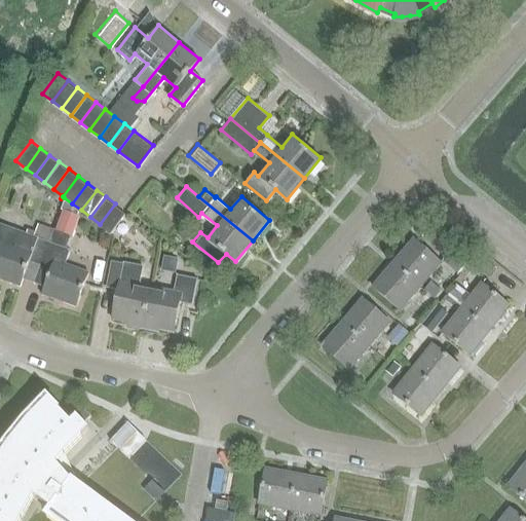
[(100,224),(109,231),(124,211),(115,203),(100,224)]
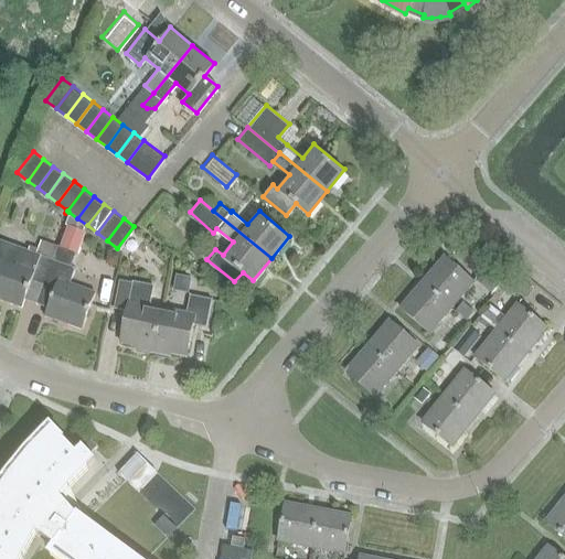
[(85,228),(66,223),(59,243),(78,250),(85,228)]
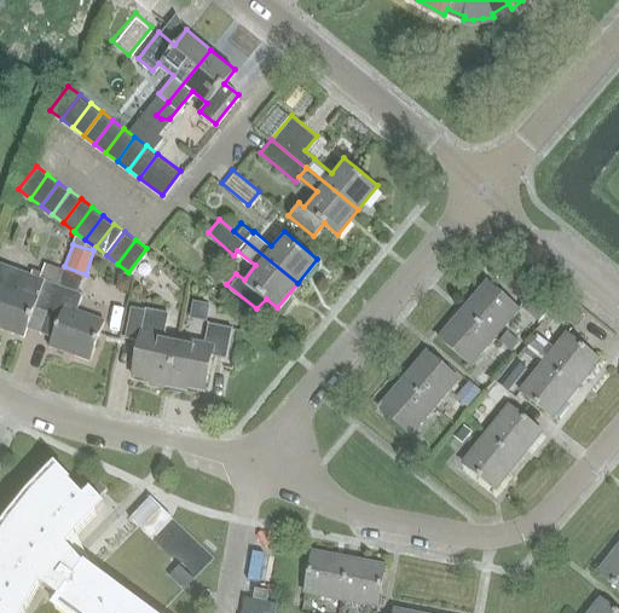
[(63,266),(45,259),(39,275),(0,260),(0,324),(23,334),(35,302),(47,307),(57,281),(63,266)]
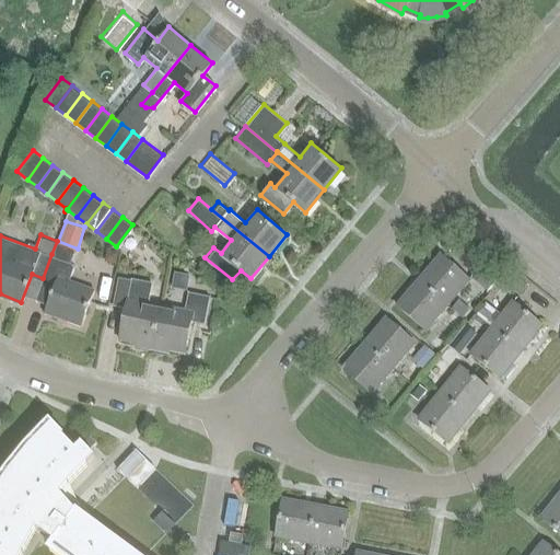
[(446,302),(468,277),(440,253),(419,278),(446,302)]
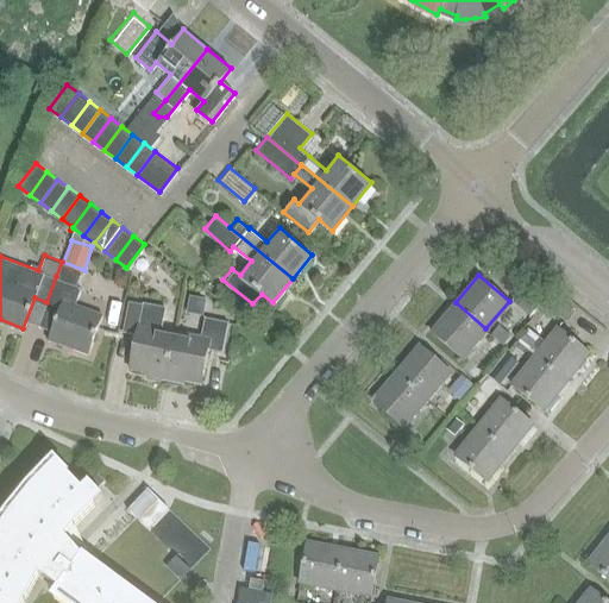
[(56,276),(46,302),(60,307),(48,337),(88,351),(102,313),(75,302),(81,286),(77,284),(56,276)]
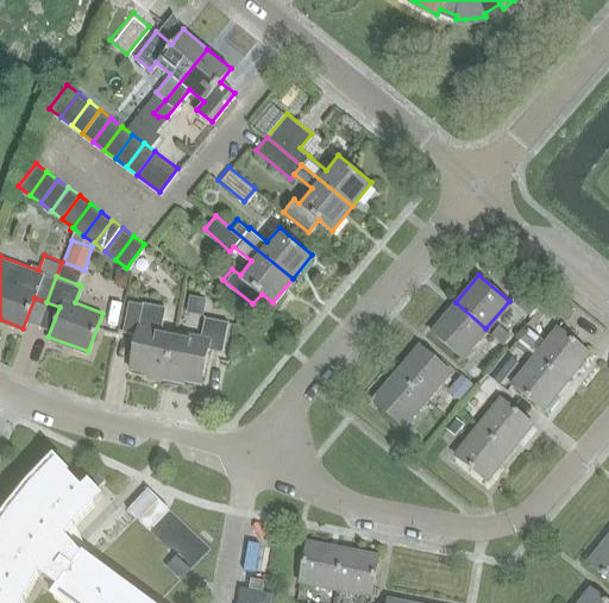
[(539,301),(520,284),(509,297),(528,313),(539,301)]
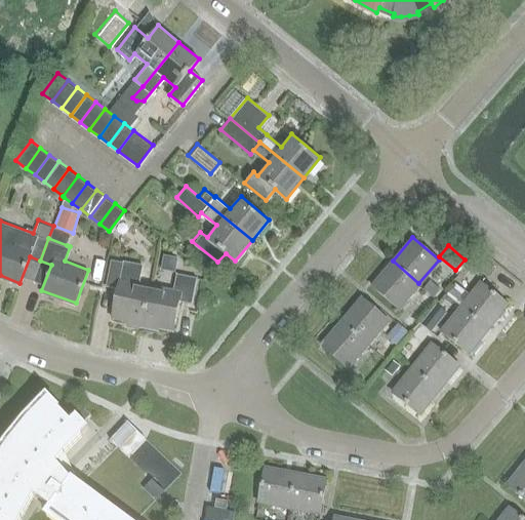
[(494,266),(483,256),(475,266),(487,275),(494,266)]
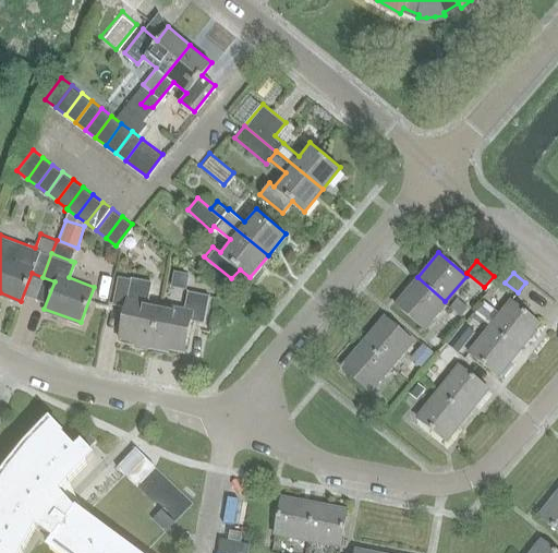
[(129,275),(129,276),(118,274),(112,301),(125,303),(119,335),(135,338),(134,341),(150,345),(160,302),(146,299),(150,279),(129,275)]
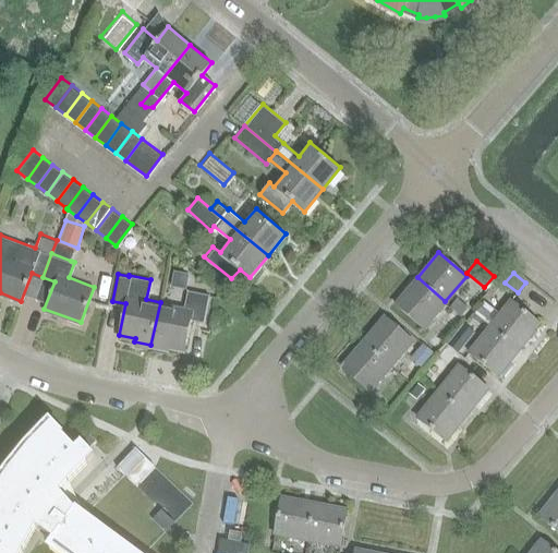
[(424,326),(445,301),(417,277),(396,301),(424,326)]
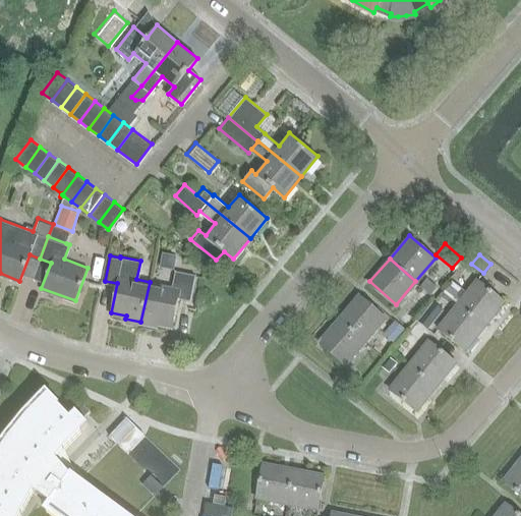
[(190,298),(195,274),(175,269),(172,286),(150,282),(140,322),(157,325),(157,323),(172,326),(178,296),(190,298)]
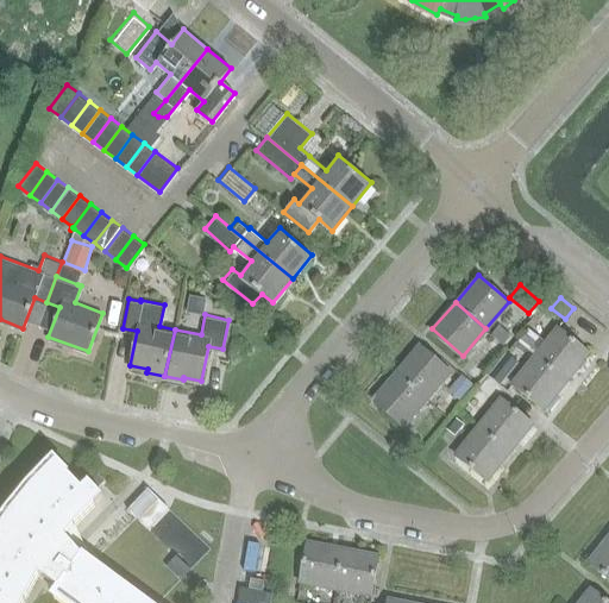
[(500,321),(491,331),(504,341),(512,332),(500,321)]
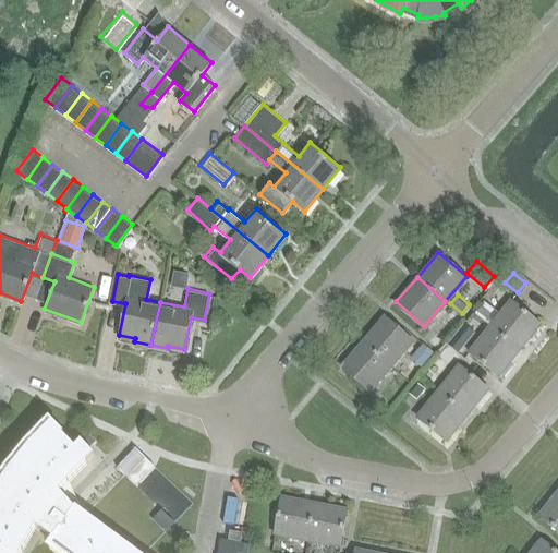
[(519,348),(540,322),(510,299),(489,324),(519,348)]
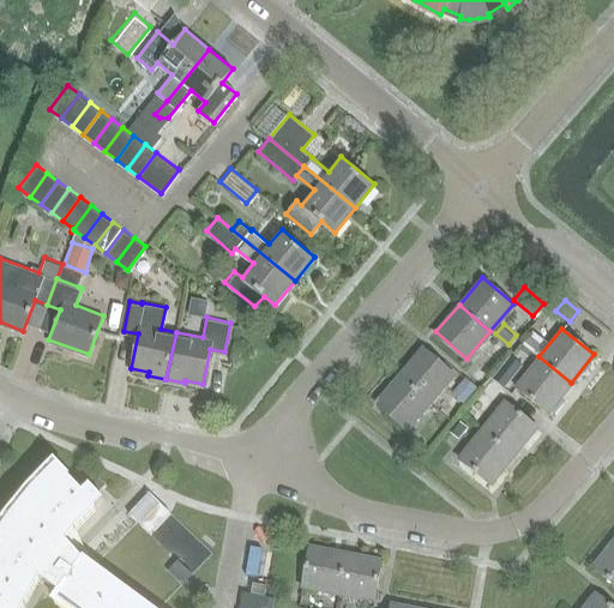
[(431,401),(453,373),(423,347),(399,373),(431,401)]
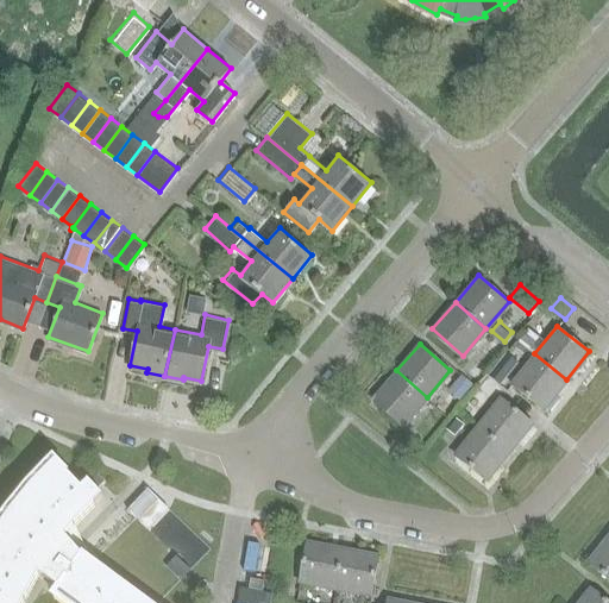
[(507,350),(489,372),(501,382),(513,366),(519,358),(507,350)]
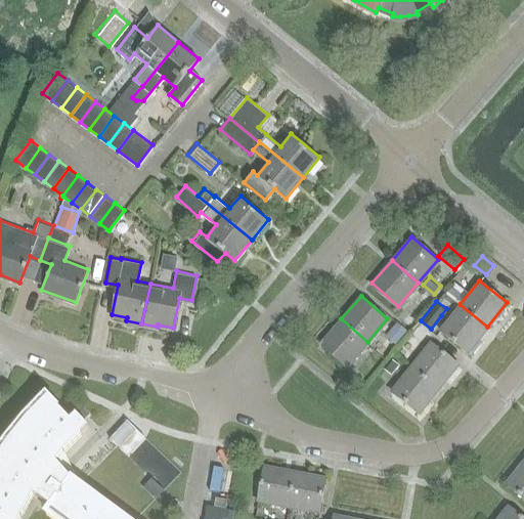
[(468,350),(487,327),(460,304),(440,329),(468,350)]
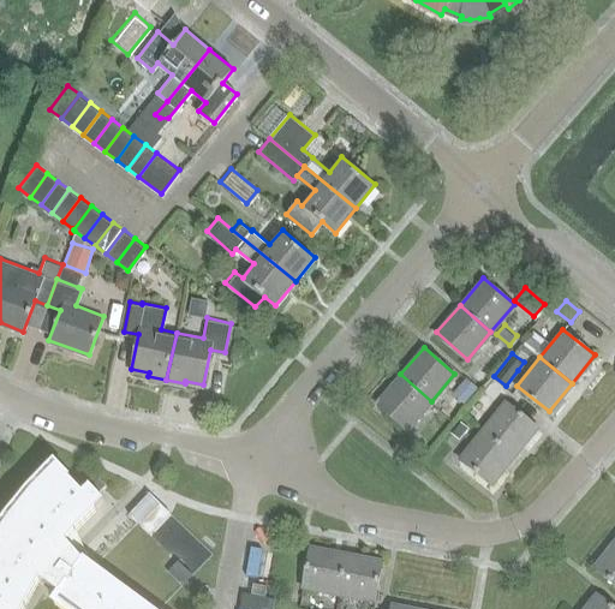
[(407,429),(431,401),(400,374),(376,401),(407,429)]
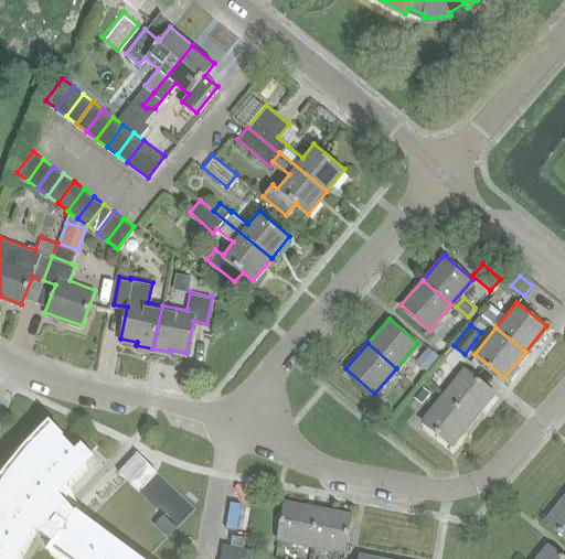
[(438,354),(427,345),(417,358),(427,367),(438,354)]
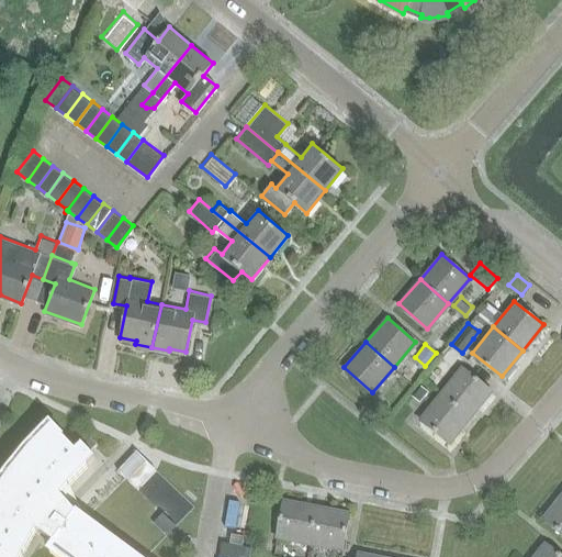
[(471,415),(491,389),(462,366),(441,391),(471,415)]
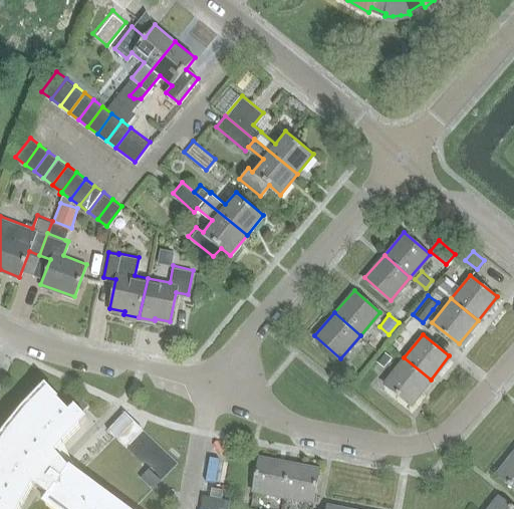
[(391,355),(383,349),(375,359),(382,365),(391,355)]
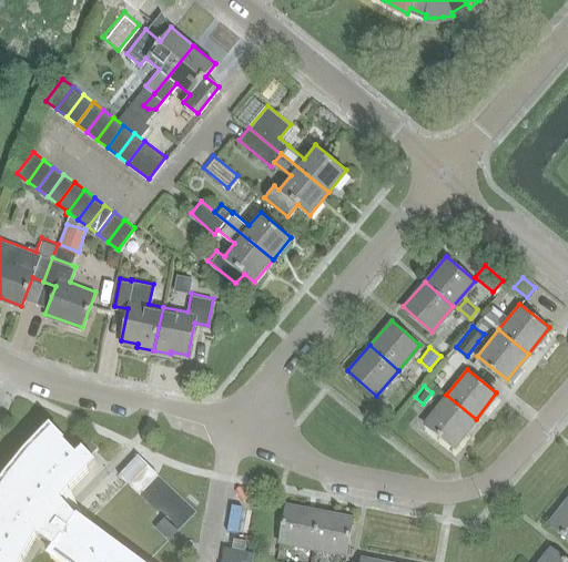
[(455,445),(476,419),(446,395),(425,421),(455,445)]
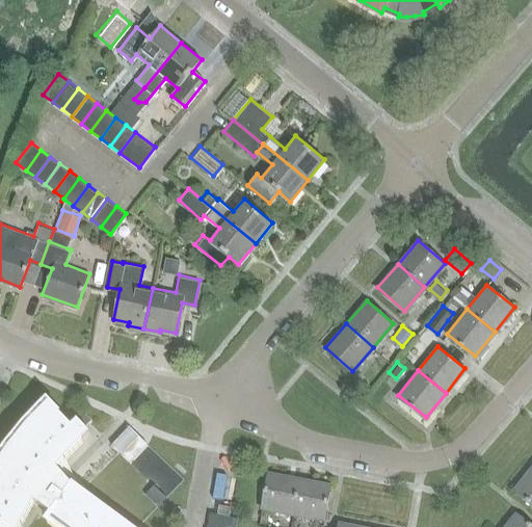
[(131,526),(73,483),(57,466),(65,456),(64,455),(83,438),(90,431),(78,418),(72,424),(47,398),(27,420),(18,430),(6,445),(0,453),(0,526),(18,526),(22,521),(34,498),(52,511),(48,518),(59,526),(131,526)]
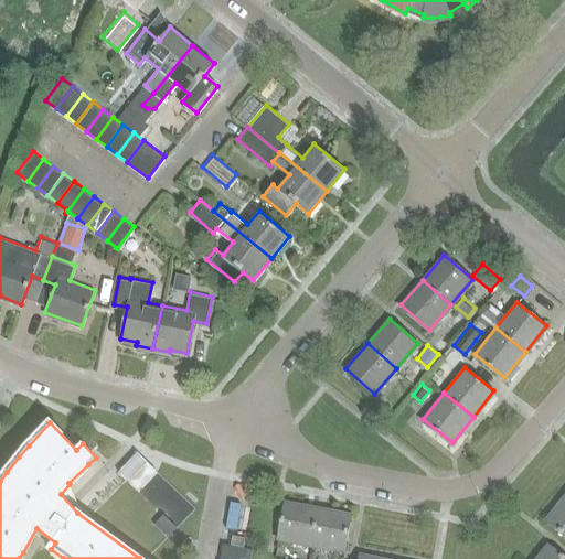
[(92,436),(83,443),(89,451),(98,443),(92,436)]
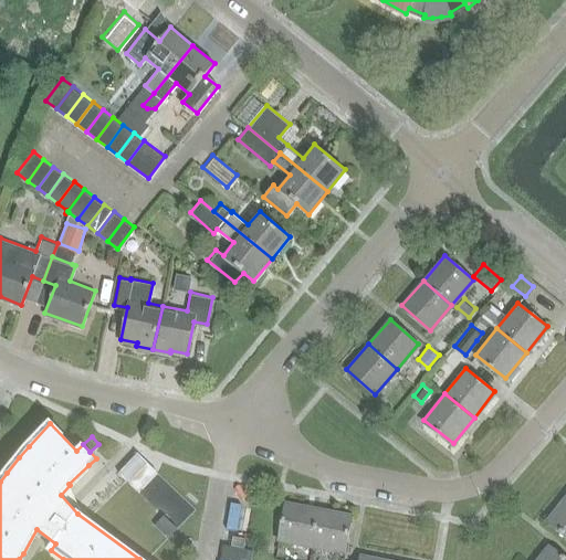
[(565,535),(565,495),(546,519),(565,535)]
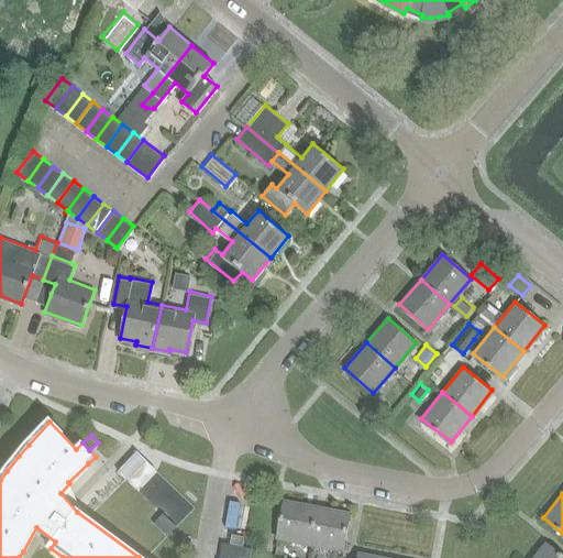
[(310,543),(317,505),(285,499),(277,536),(310,543)]
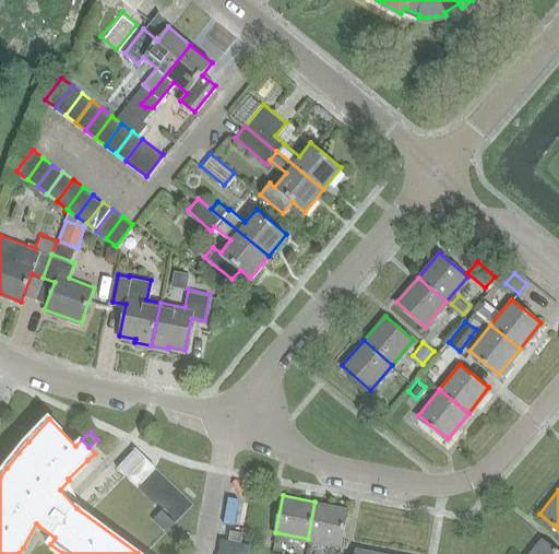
[(340,544),(347,508),(314,502),(308,539),(340,544)]
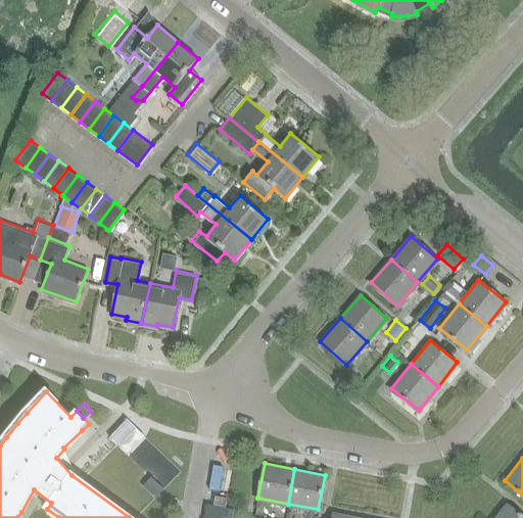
[(151,474),(142,483),(153,495),(162,485),(151,474)]
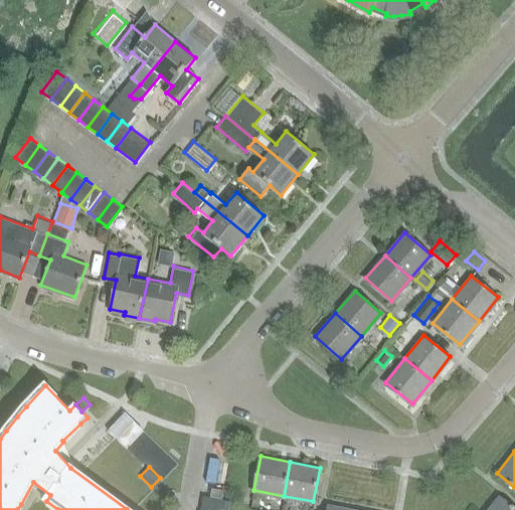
[(202,493),(199,509),(206,509),(225,509),(228,498),(221,496),(210,494),(202,493)]
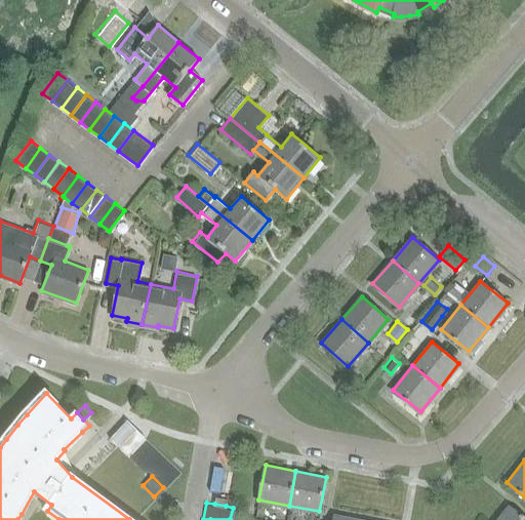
[(524,519),(524,518),(509,506),(496,519),(524,519)]
